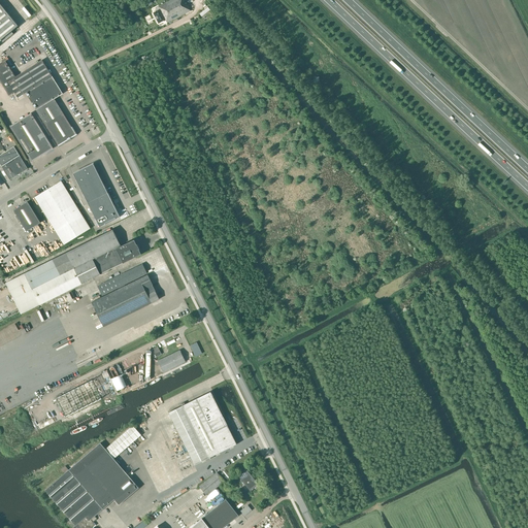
[(171,20),(191,10),(188,4),(187,5),(185,1),(186,0),(185,0),(170,0),(159,6),(160,9),(153,13),(159,24),(165,20),(167,23),(171,20)]
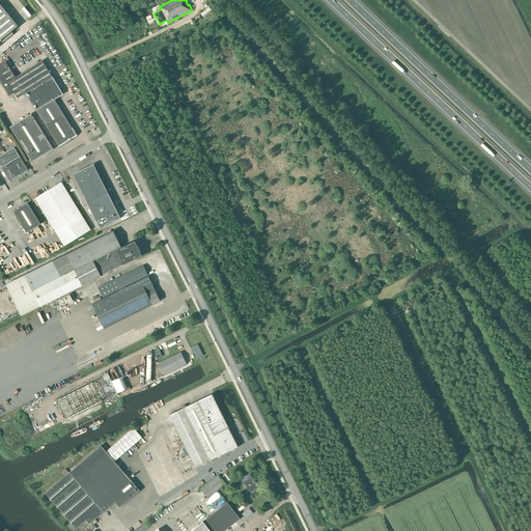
[(0,42),(1,42),(3,43),(12,34),(11,32),(18,26),(0,4),(0,42)]
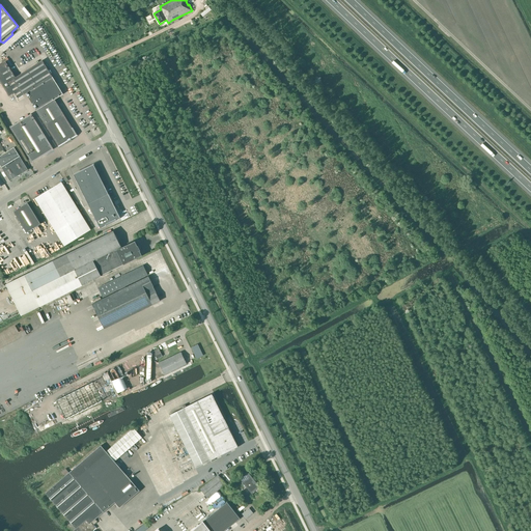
[(43,60),(16,78),(5,61),(0,64),(0,82),(9,96),(15,93),(18,99),(25,93),(52,77),(43,60)]
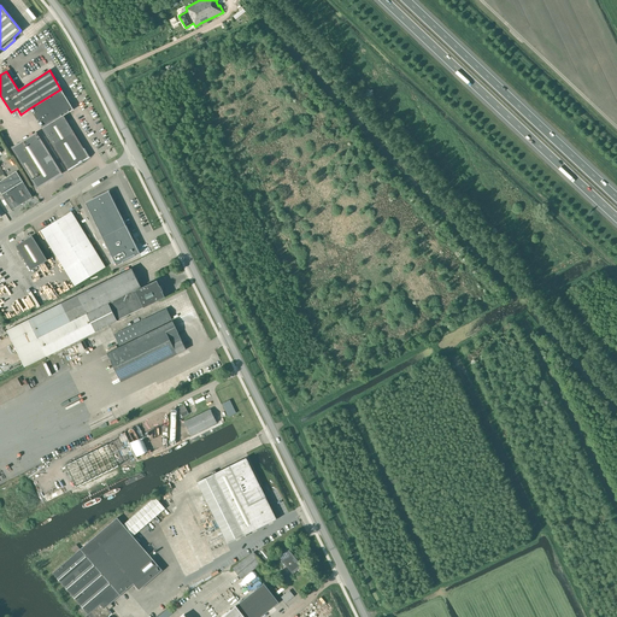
[(60,89),(29,109),(42,129),(68,170),(80,163),(80,164),(82,163),(82,162),(89,157),(63,116),(74,110),(60,89)]
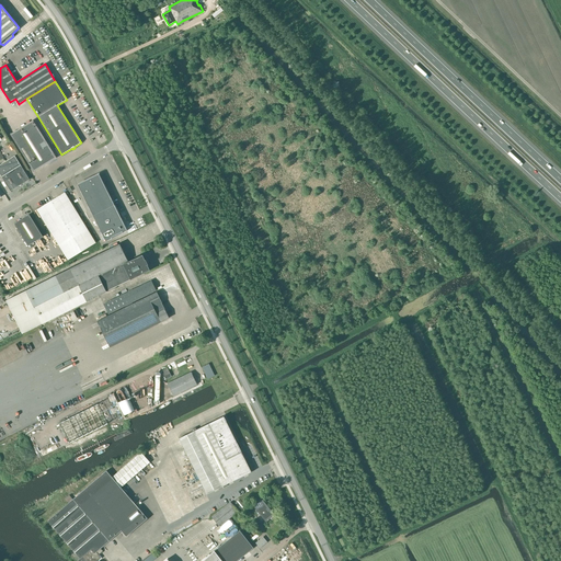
[(10,135),(34,172),(56,158),(33,121),(10,135)]
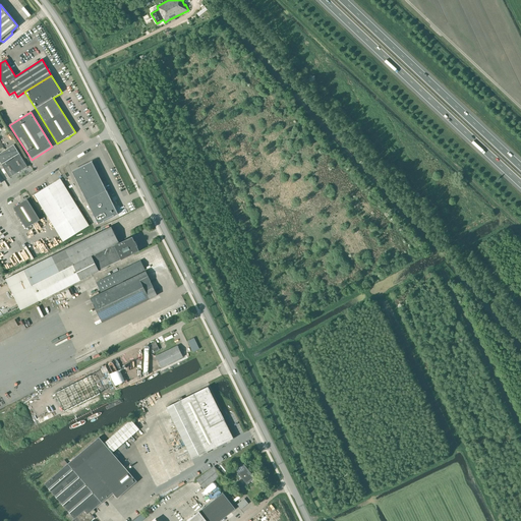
[(0,153),(0,162),(9,178),(27,167),(13,145),(0,153)]
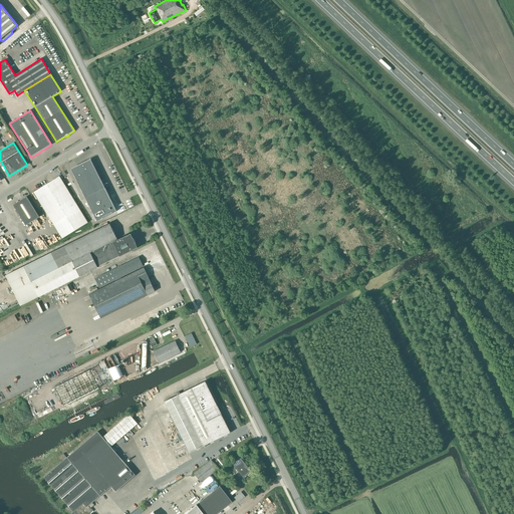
[(103,188),(90,161),(72,170),(85,197),(96,220),(115,211),(104,188),(103,188)]
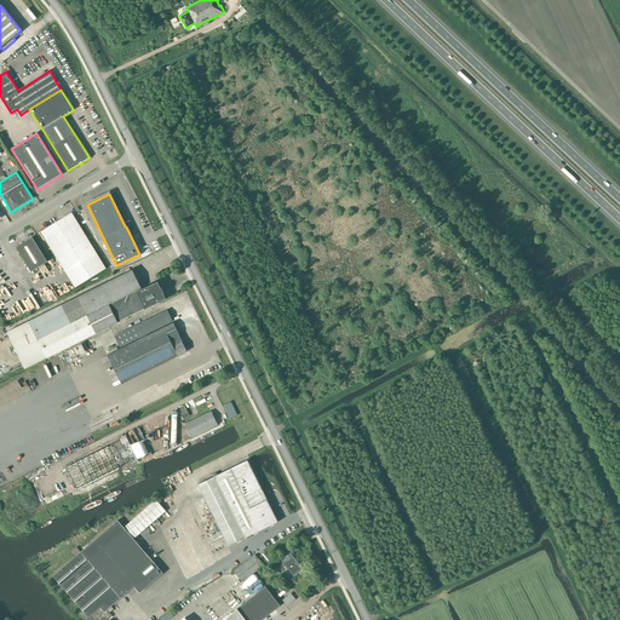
[(41,231),(75,288),(87,280),(107,269),(72,213),(41,231)]
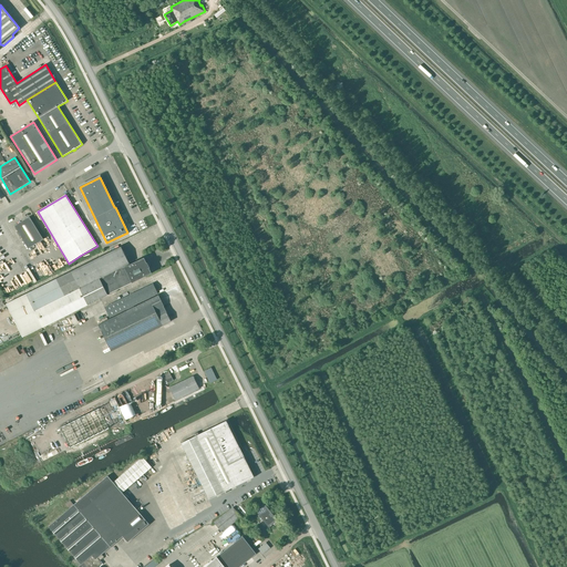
[(14,226),(29,249),(43,239),(30,217),(14,226)]
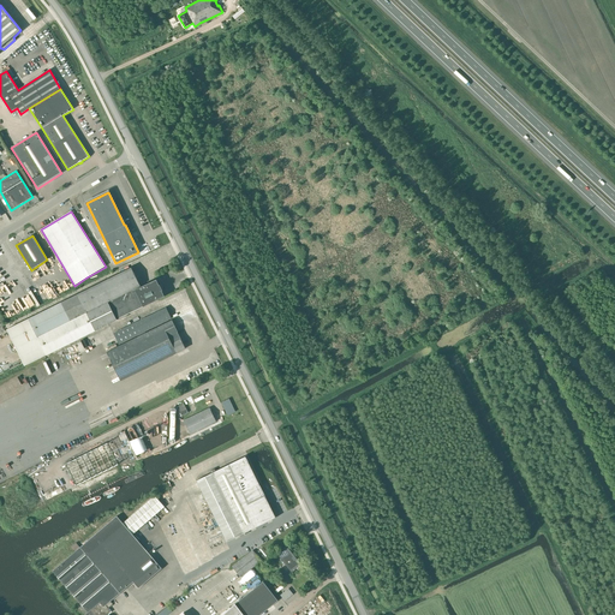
[(131,268),(7,329),(24,365),(46,356),(95,330),(117,320),(154,302),(165,297),(162,291),(160,285),(159,286),(156,280),(145,285),(147,285),(141,287),(131,268)]
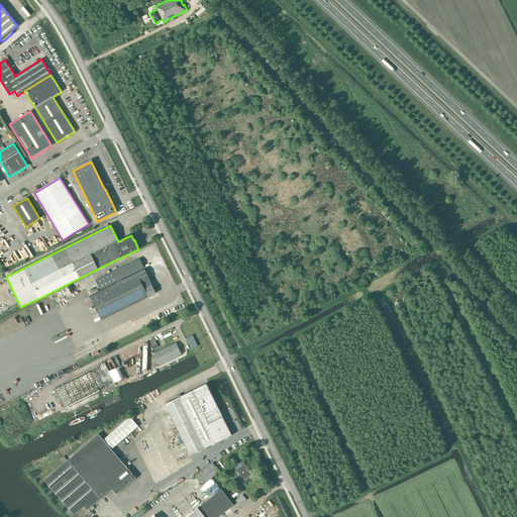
[(40,252),(53,247),(50,242),(38,248),(40,252)]
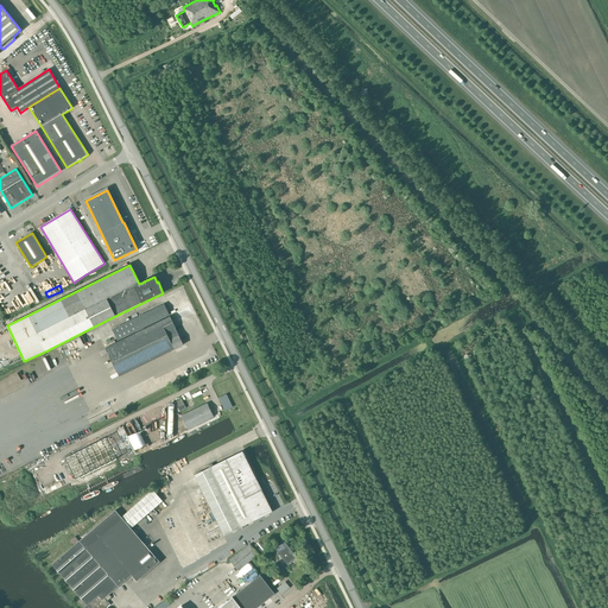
[(118,341),(169,315),(164,304),(113,329),(118,341)]
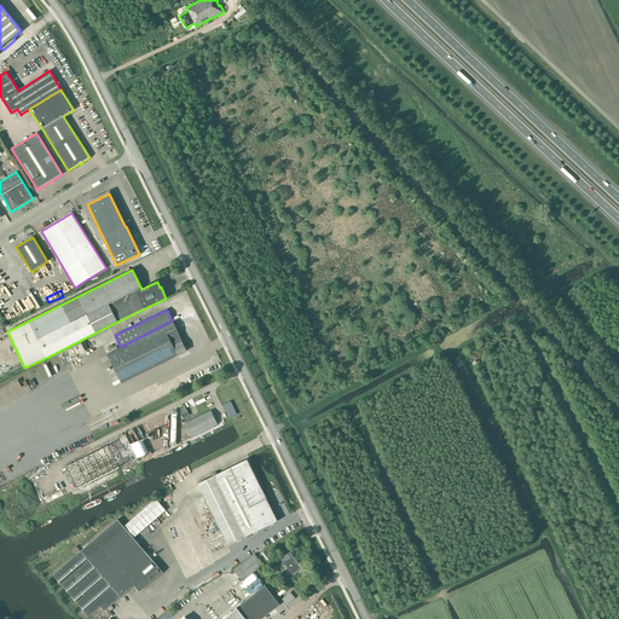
[(178,356),(186,351),(180,336),(179,336),(178,334),(179,334),(173,322),(108,354),(121,383),(178,356)]
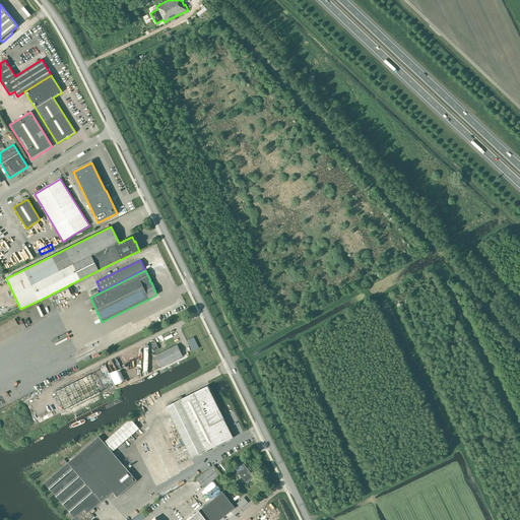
[(193,337),(187,340),(192,350),(198,347),(193,337)]
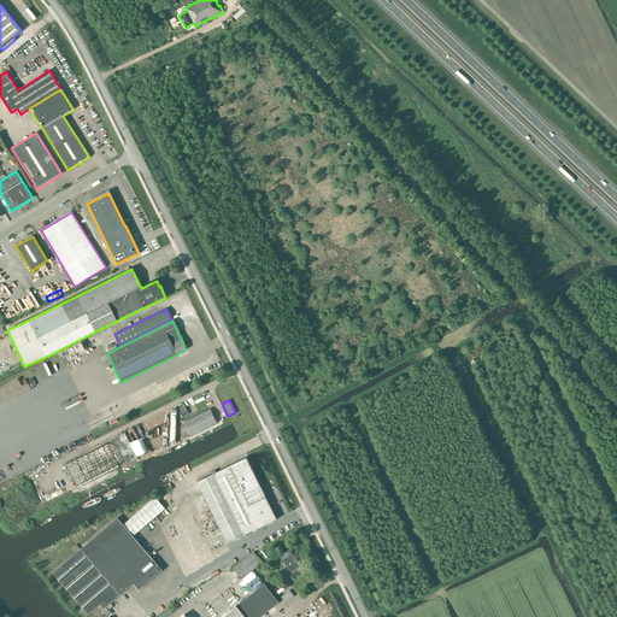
[(191,435),(217,423),(210,410),(184,422),(191,435)]
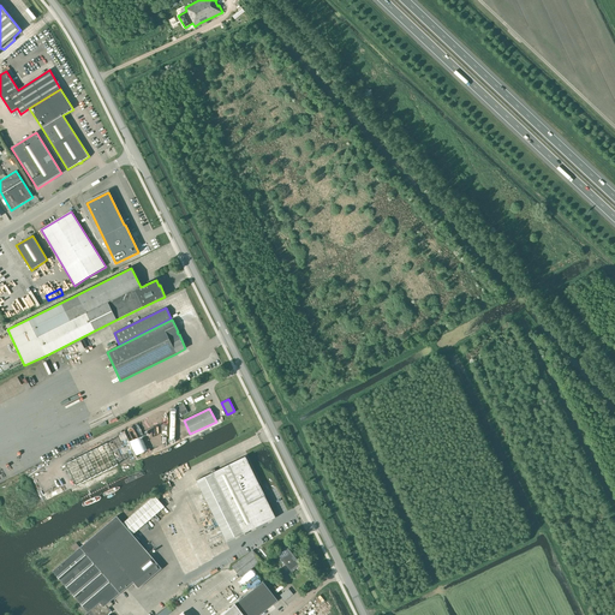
[(174,430),(180,428),(171,410),(165,413),(174,430)]
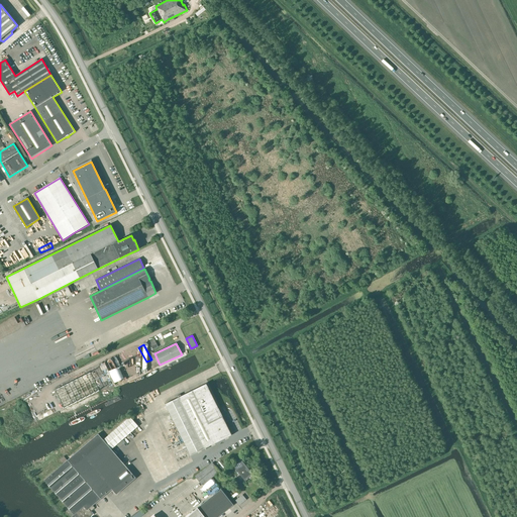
[(120,356),(126,376),(130,375),(124,355),(120,356)]
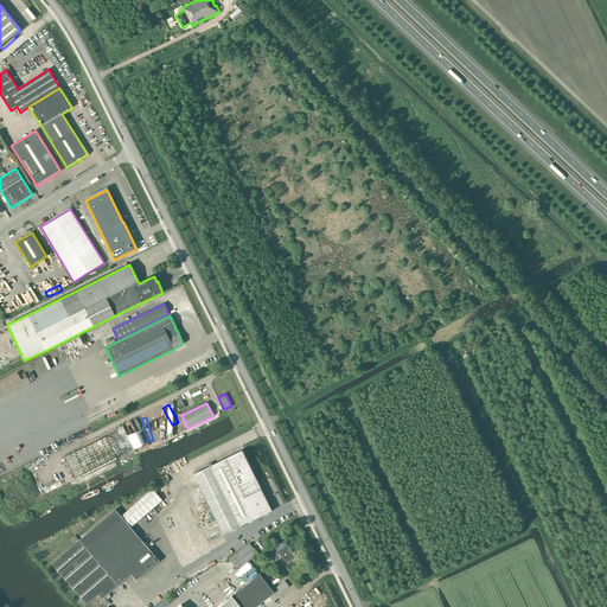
[(260,479),(257,480),(242,451),(210,467),(210,466),(193,474),(223,535),(240,526),(272,510),(259,485),(262,484),(260,479)]
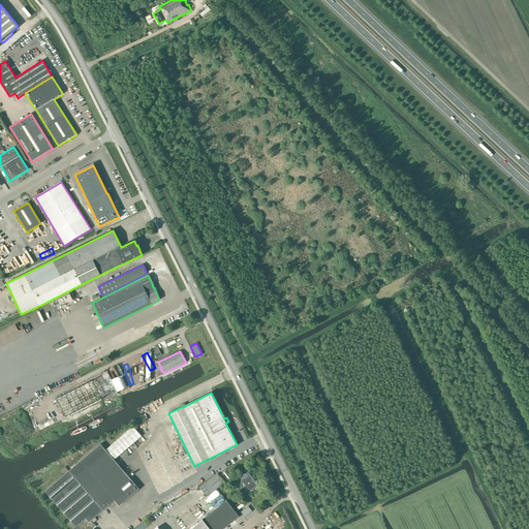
[(65,474),(45,492),(74,525),(75,527),(72,528),(92,528),(96,526),(93,523),(97,520),(95,517),(103,510),(114,500),(119,506),(138,489),(114,460),(142,436),(133,427),(105,450),(100,444),(68,471),(65,467),(61,470),(65,474)]
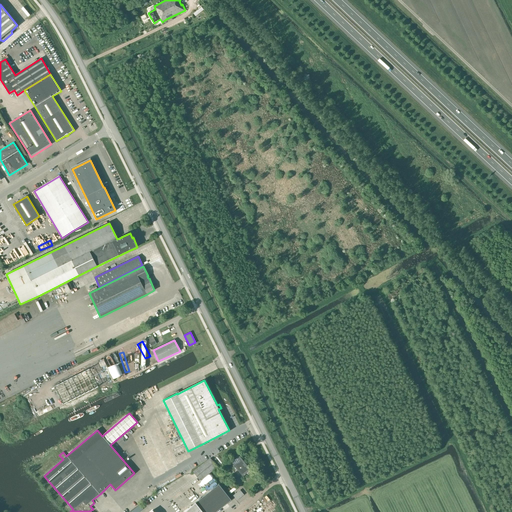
[(242,475),(250,470),(239,456),(231,461),(242,475)]
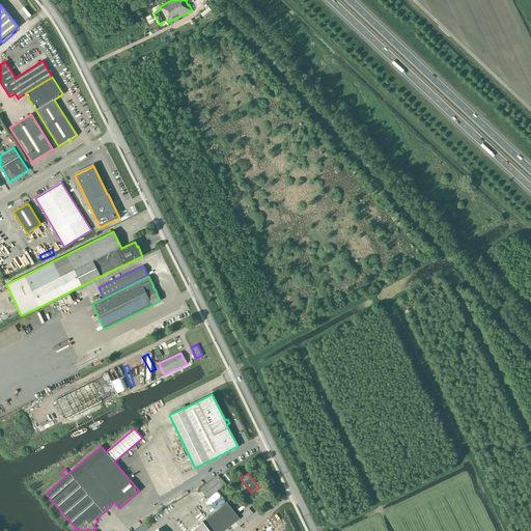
[(207,498),(225,484),(218,475),(200,490),(207,498)]
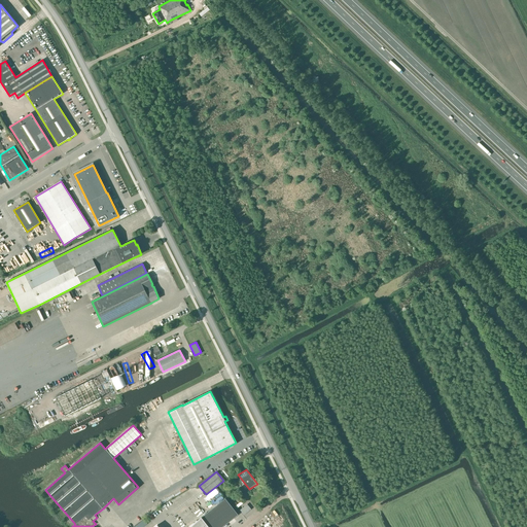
[(201,518),(188,526),(221,526),(238,515),(225,498),(201,518)]
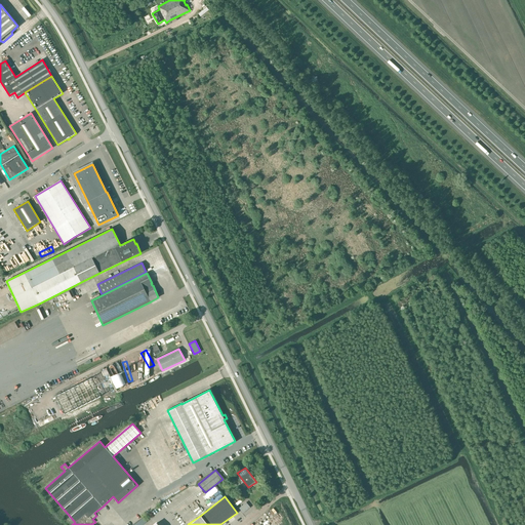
[(241,507),(245,511),(250,508),(246,502),(241,507)]
